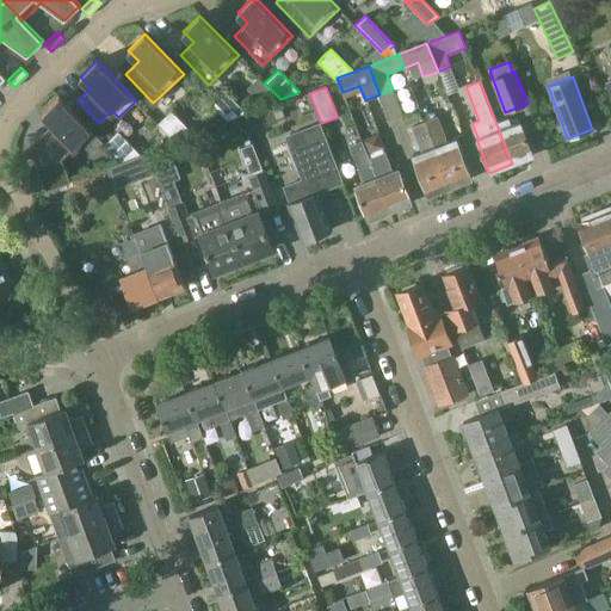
[(526,100),(536,97),(532,87),(523,91),(526,100)]
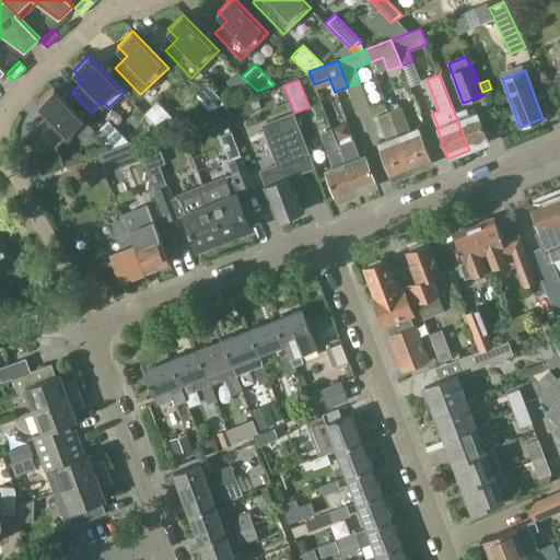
[(201,86),(194,94),(209,109),(225,103),(206,82),(201,86)]
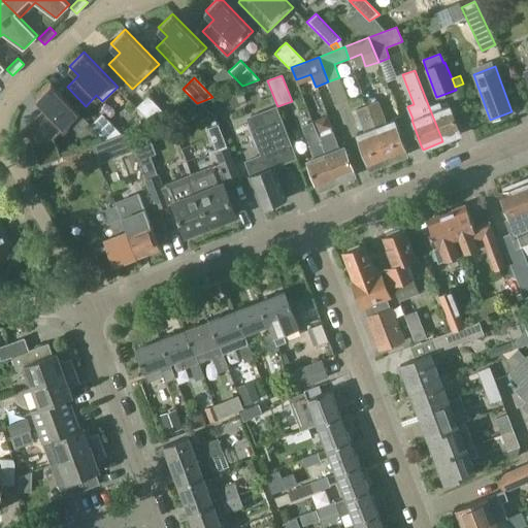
[(45,107),(25,127),(39,165),(48,161),(61,156),(54,136),(79,112),(52,84),(36,98),(45,107)]
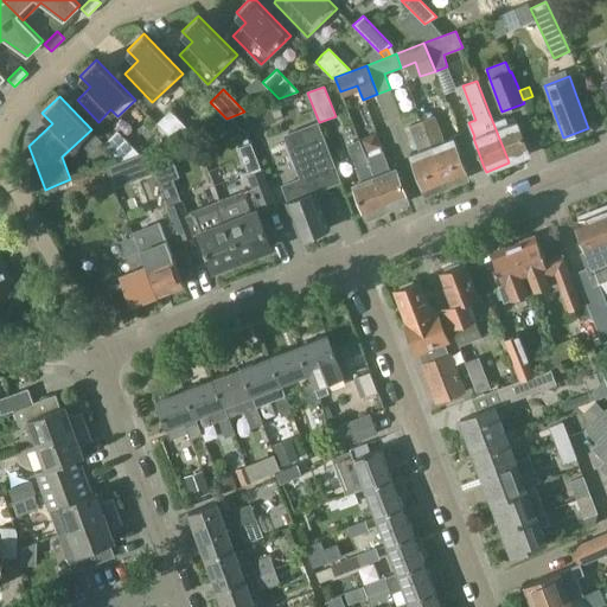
[(276,121),(269,104),(256,109),(242,115),(249,132),(262,127),(276,121)]
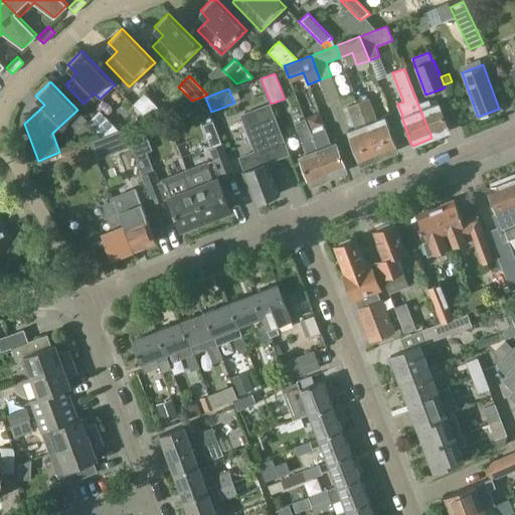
[(141,97),(133,104),(147,119),(163,112),(145,93),(141,97)]
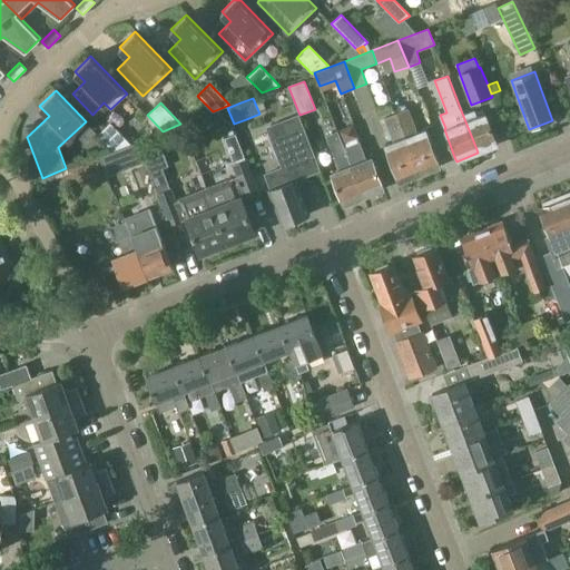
[(409,109),(396,114),(419,172),(420,175),(441,167),(440,164),(426,128),(418,131),(409,109)]
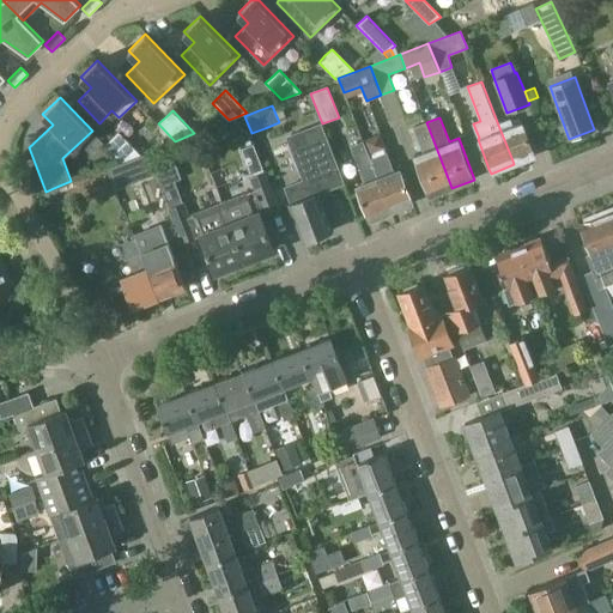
[(510,120),(498,125),(513,161),(514,164),(535,156),(534,152),(522,122),(513,126),(510,120)]
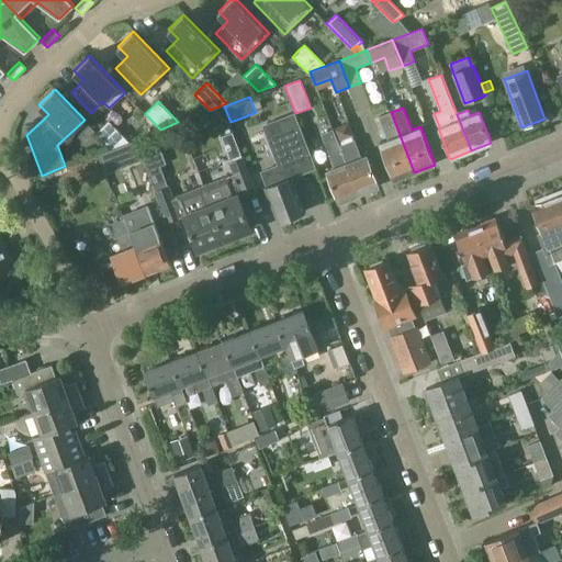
[(391,112),(379,116),(388,139),(379,143),(393,177),(394,180),(414,172),(413,169),(391,112)]
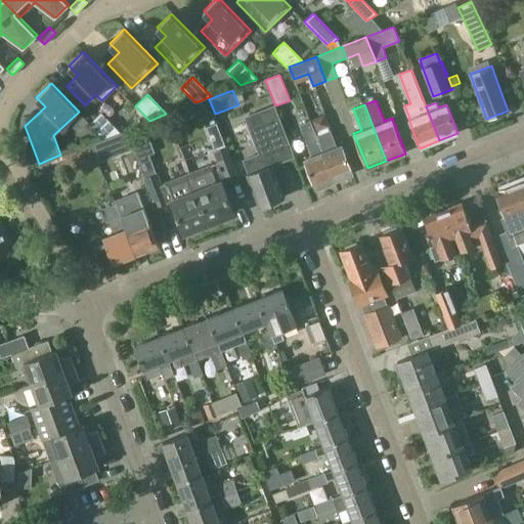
[(263,153),(244,160),(250,174),(248,174),(247,174),(259,207),(285,197),(285,195),(275,172),(272,165),(268,167),(265,158),(291,147),(274,105),(249,116),(263,153)]
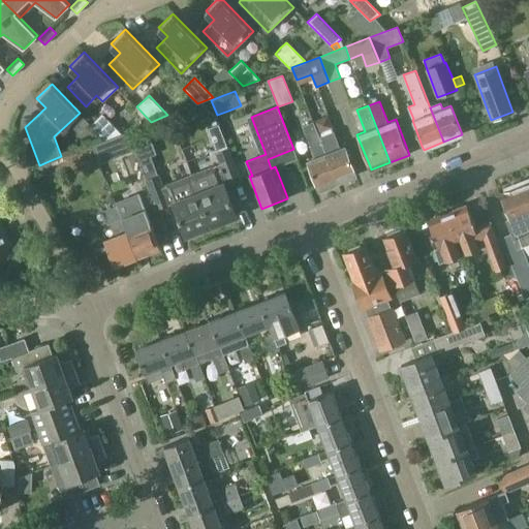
[(98,117),(91,125),(104,139),(121,133),(102,114),(98,117)]
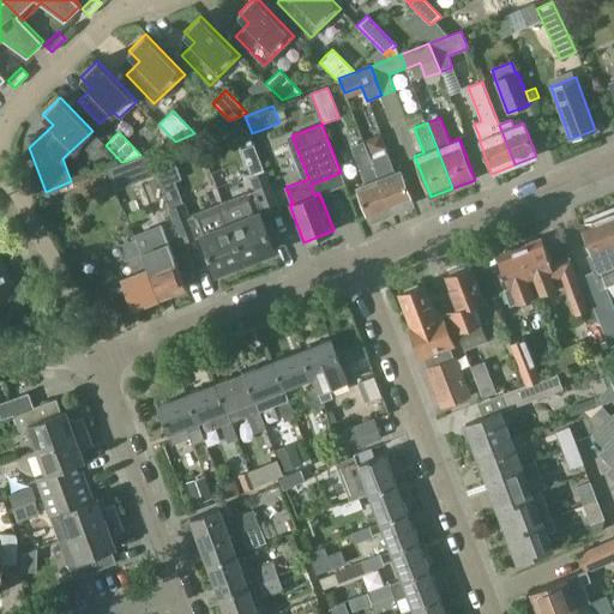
[(365,142),(351,146),(366,182),(357,186),(368,217),(371,221),(392,212),(391,209),(372,160),(365,142)]
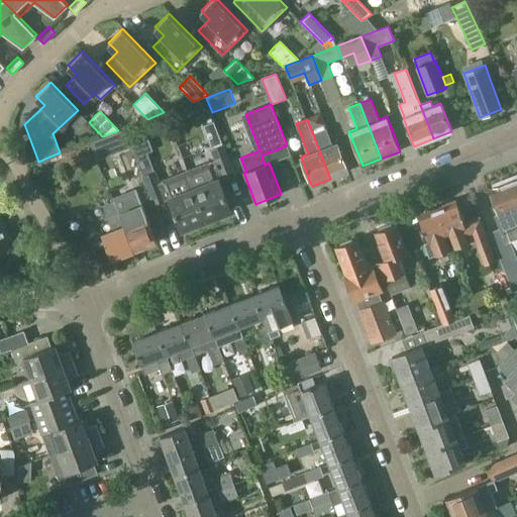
[(326,129),(313,134),(329,176),(330,179),(348,172),(347,169),(337,142),(332,144),(326,129)]
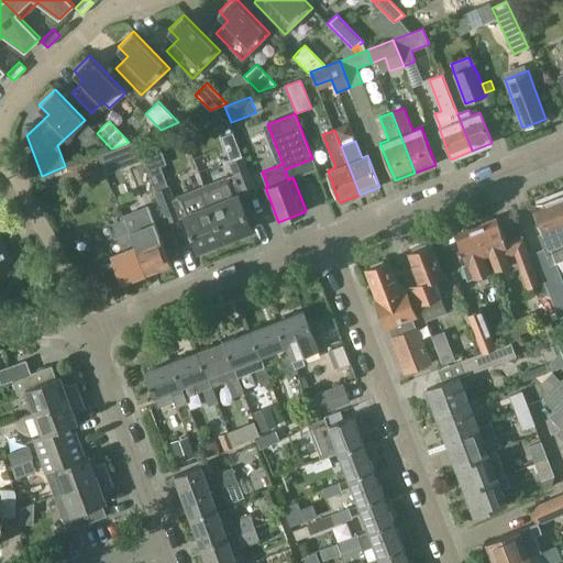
[(122,146),(129,164),(140,159),(133,142),(122,146)]
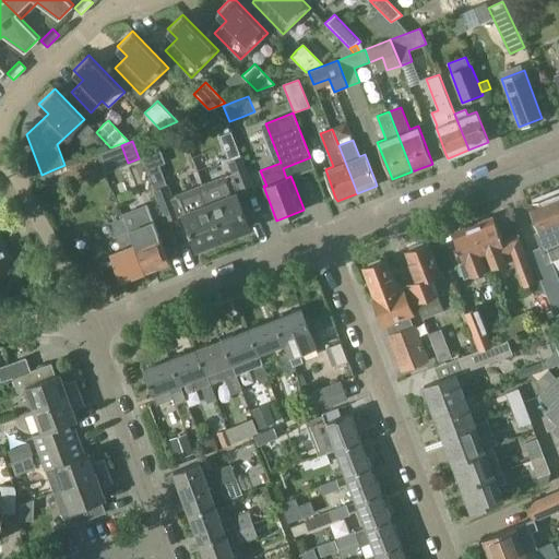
[(157,150),(141,156),(145,167),(157,162),(158,163),(162,162),(157,150)]
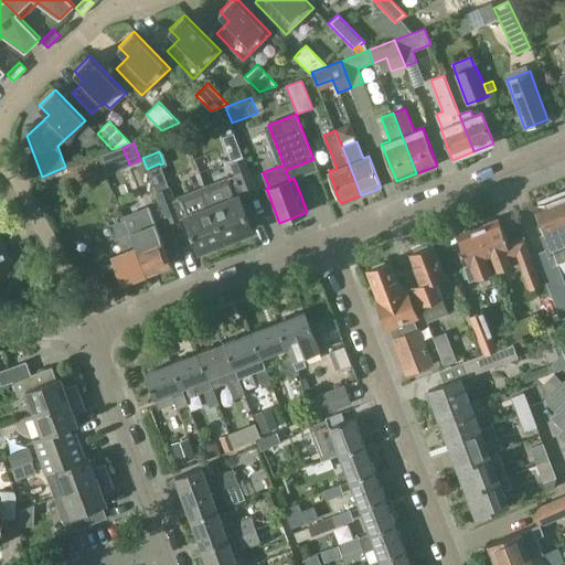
[(227,178),(204,187),(226,242),(252,232),(252,233),(253,232),(238,195),(255,189),(243,158),(230,163),(234,176),(227,178)]
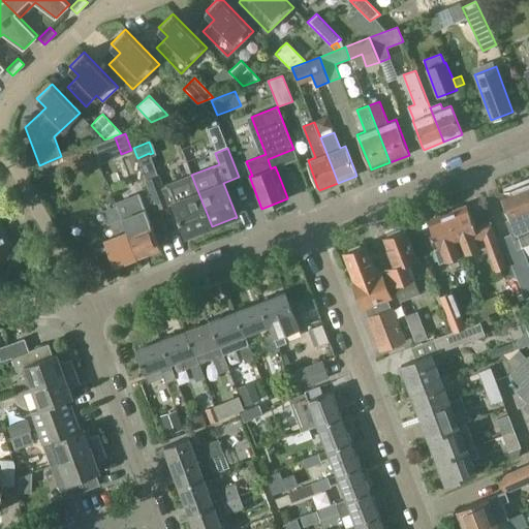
[(149,153),(137,158),(145,177),(156,172),(150,154),(149,153)]
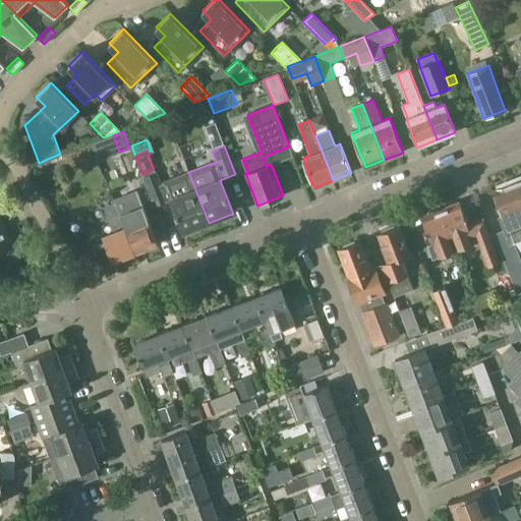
[(182,234),(208,224),(187,172),(160,183),(157,173),(143,178),(154,207),(170,200),(182,234)]
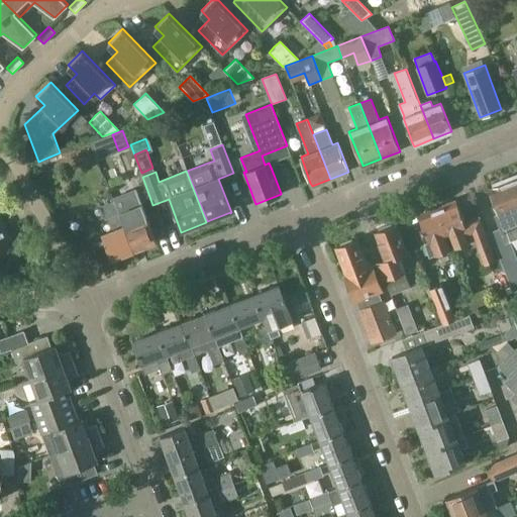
[(493,188),(489,189),(498,214),(495,215),(506,243),(516,238),(516,176),(514,177),(513,178),(514,180),(505,183),(504,181),(503,181),(492,186),(493,188)]
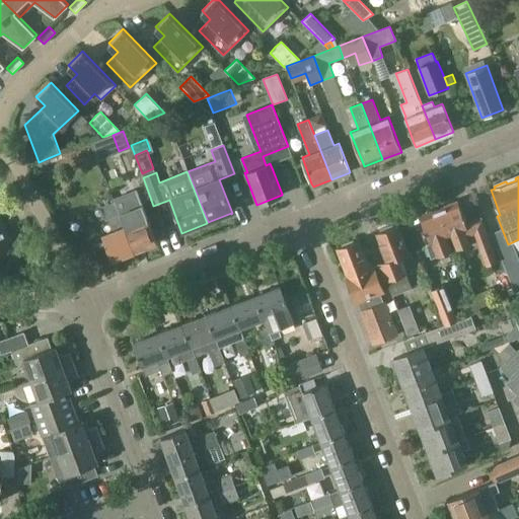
[(136,191),(114,200),(115,203),(116,203),(135,252),(156,243),(147,219),(136,191)]
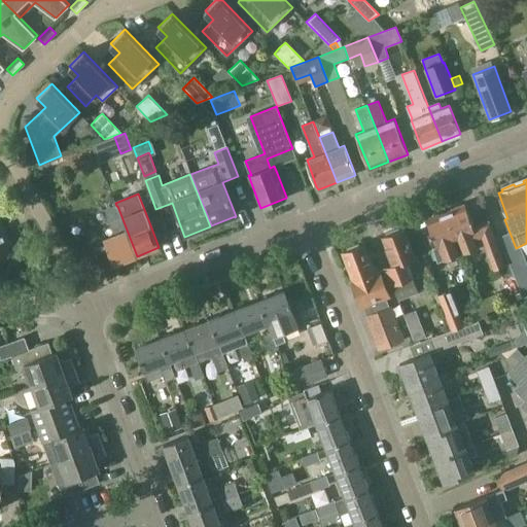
[(453,210),(446,213),(461,253),(484,245),(492,269),(505,265),(496,240),(492,241),(486,223),(473,229),(471,221),(472,221),(471,218),(470,218),(465,205),(461,207),(458,206),(454,207),(453,210)]
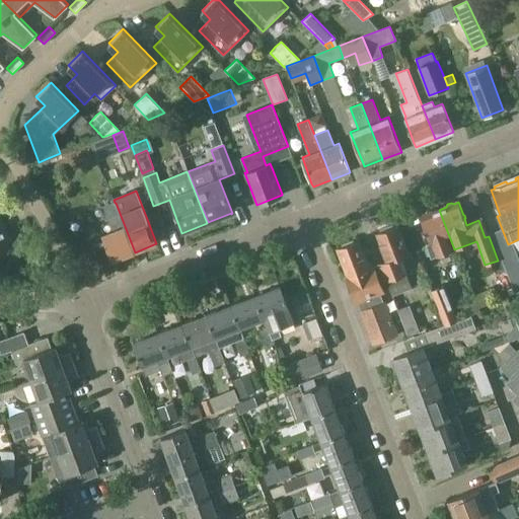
[(115,203),(102,208),(106,219),(108,218),(114,232),(102,236),(113,262),(135,252),(116,203),(115,203)]
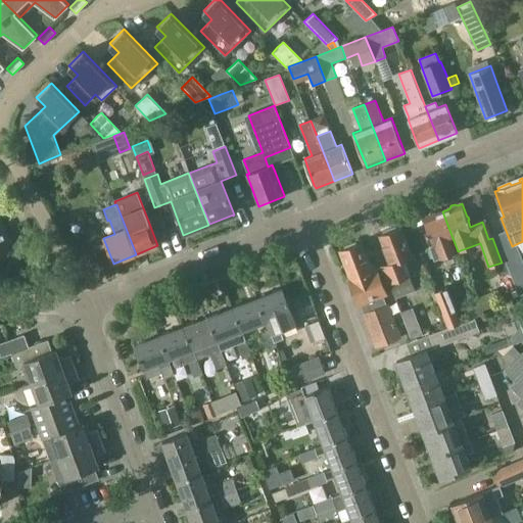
[(428,217),(424,219),(428,231),(427,232),(428,235),(429,235),(433,245),(429,246),(434,259),(458,251),(442,211),(436,214),(433,212),(429,214),(428,217)]
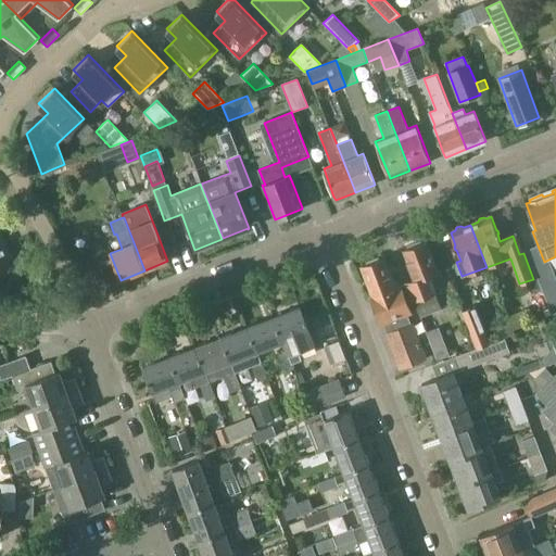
[(0,268),(15,261),(0,231),(0,268)]
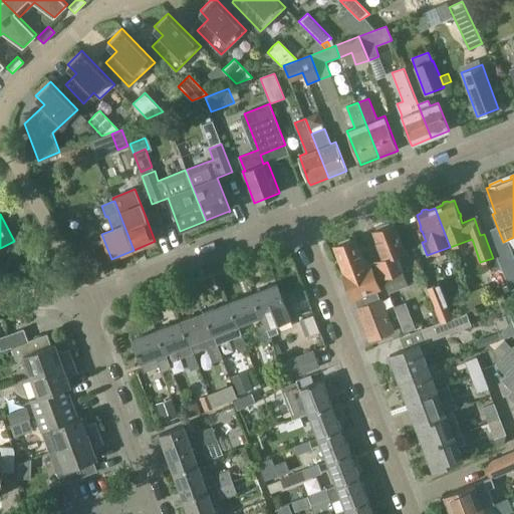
[(377,230),(372,232),(383,259),(374,262),(388,293),(408,285),(403,272),(405,271),(399,255),(405,252),(394,223),(390,225),(389,223),(376,227),(377,230)]
